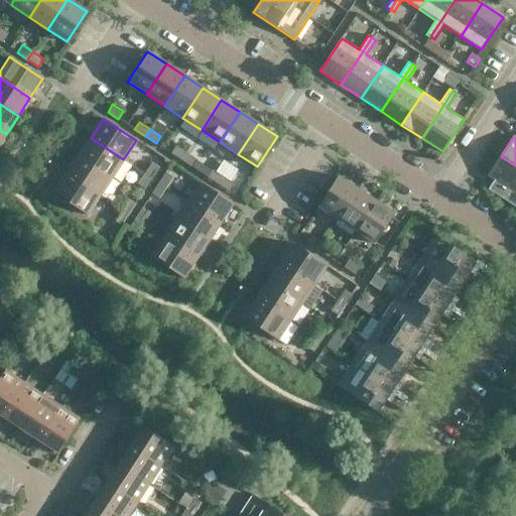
[(79,156),(111,177),(123,159),(91,138),(79,156)]
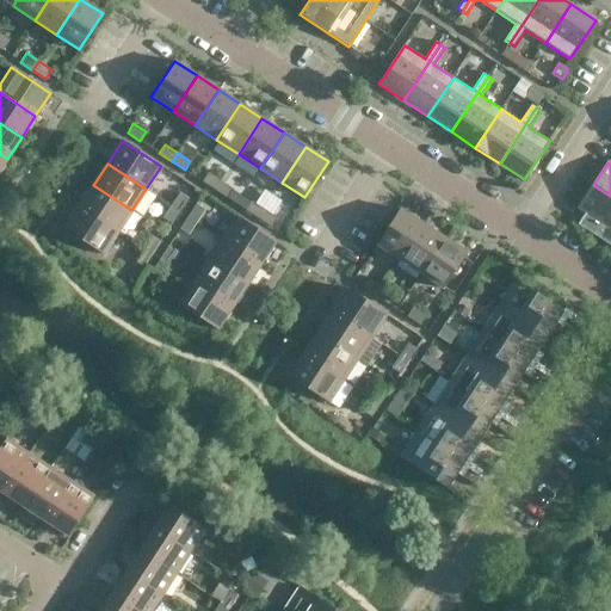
[(215,190),(221,181),(208,173),(203,181),(215,190)]
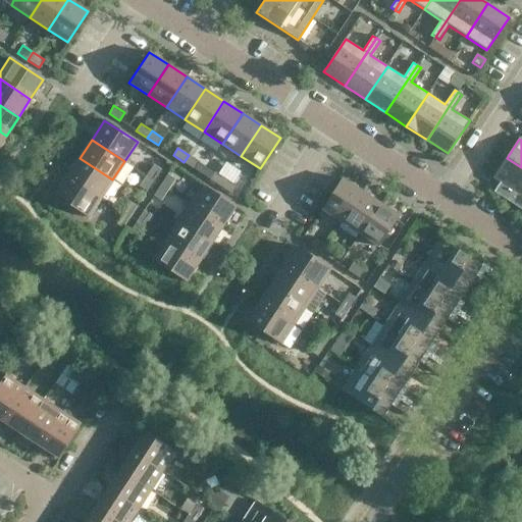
[(189,155),(184,162),(195,169),(200,162),(189,155)]
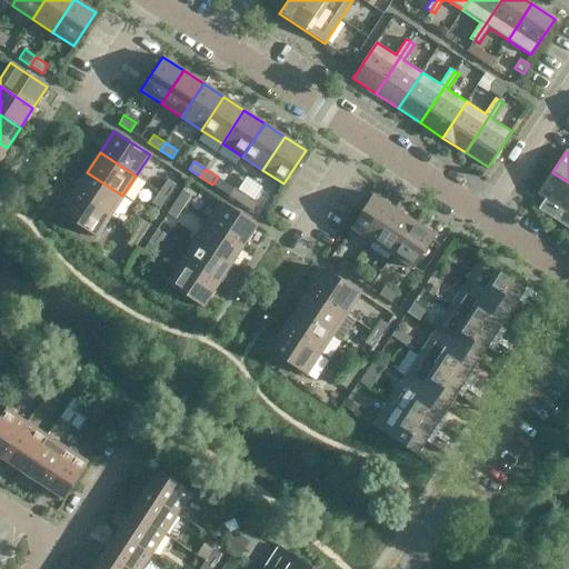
[(73,192),(109,216),(122,196),(87,172),(73,192)]
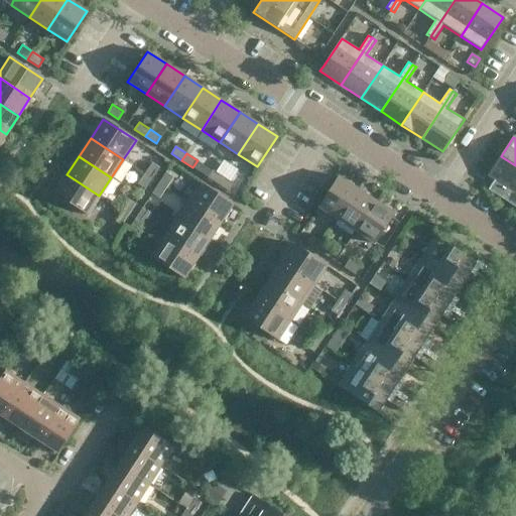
[(515,165),(501,156),(488,175),(495,179),(488,189),(515,208),(515,165)]
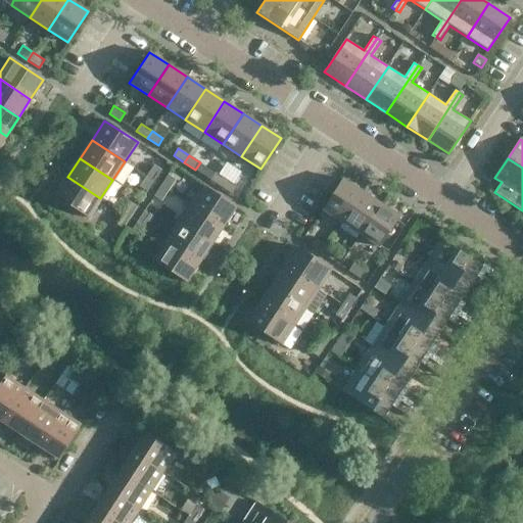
[(146,176),(154,181),(161,170),(153,164),(146,176)]
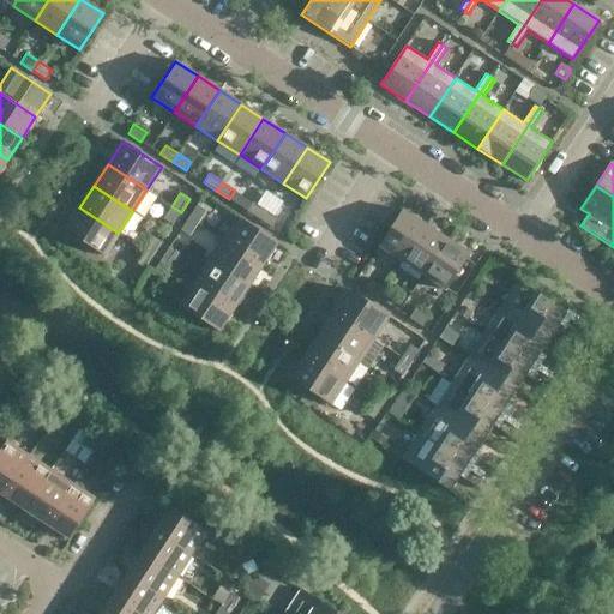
[(259,220),(265,210),(252,203),(246,211),(259,220)]
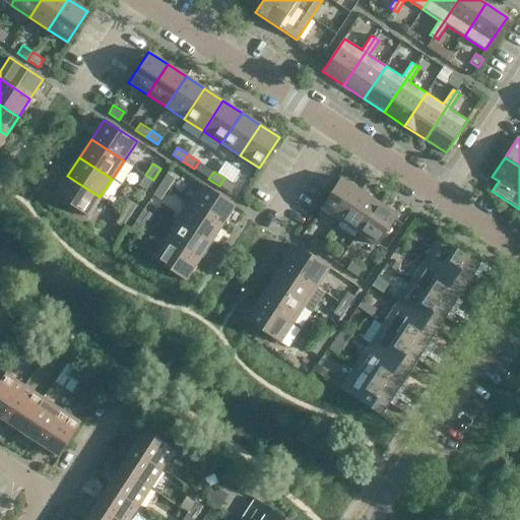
[(159,184),(167,189),(174,178),(166,173),(159,184)]
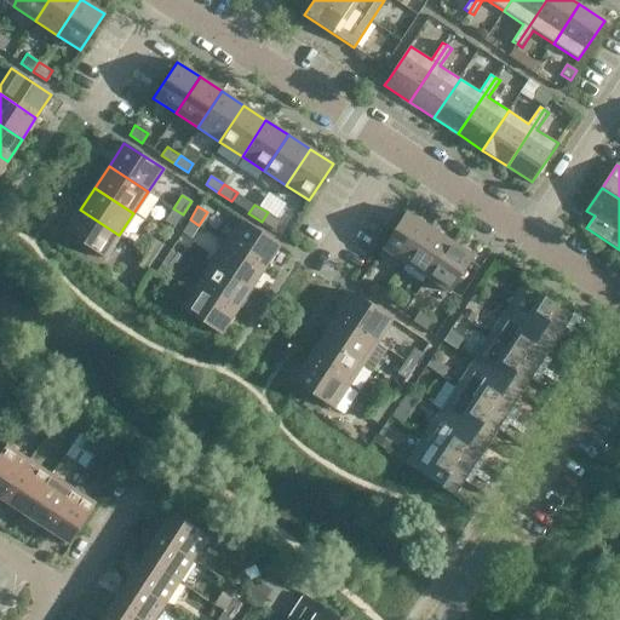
[(174,228),(183,214),(173,208),(165,220),(174,228)]
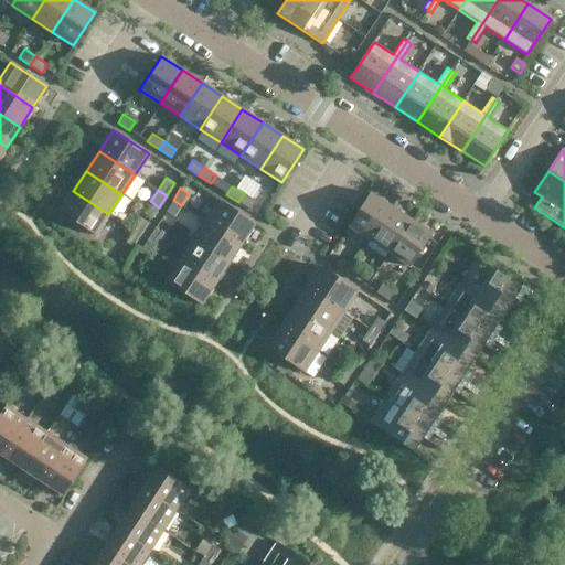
[(95,235),(108,214),(73,191),(59,212),(95,235)]
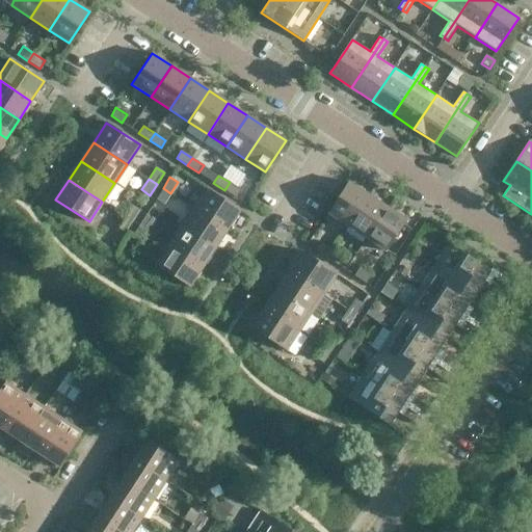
[(230,182),(224,190),(236,197),(240,189),(230,182)]
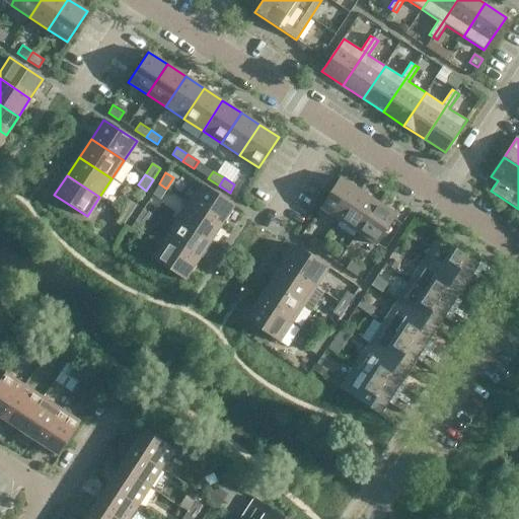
[(339,220),(359,190),(340,177),(319,208),(339,220)]
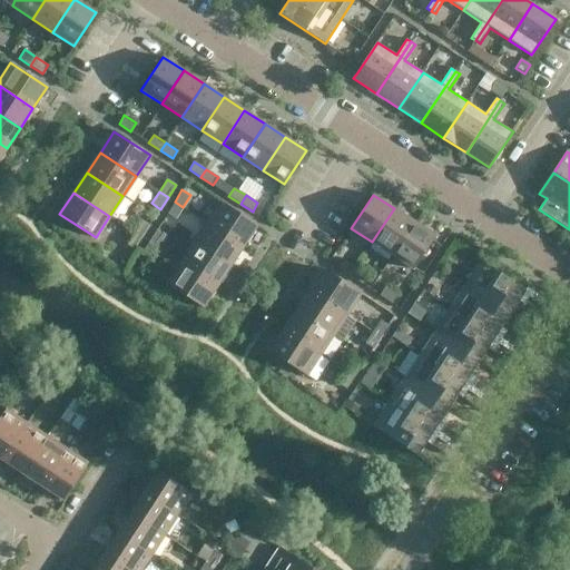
[(176,219),(183,207),(175,202),(167,214),(176,219)]
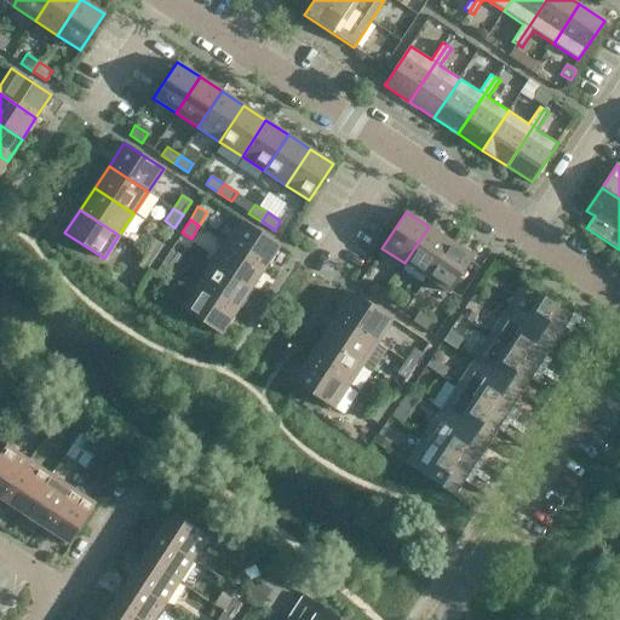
[(224,242),(264,268),(280,245),(240,219),(224,242)]
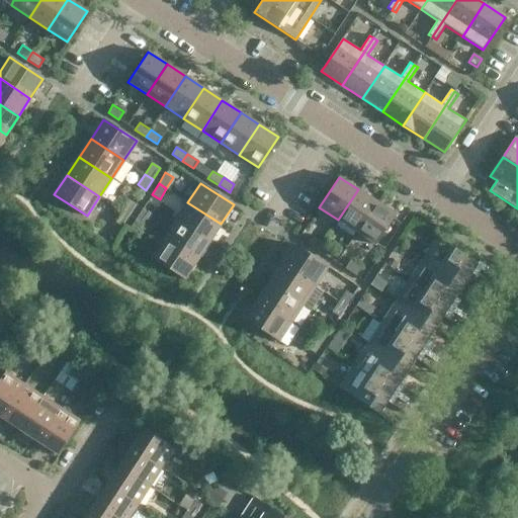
[(358,189),(338,220),(356,232),(376,201),(358,189)]
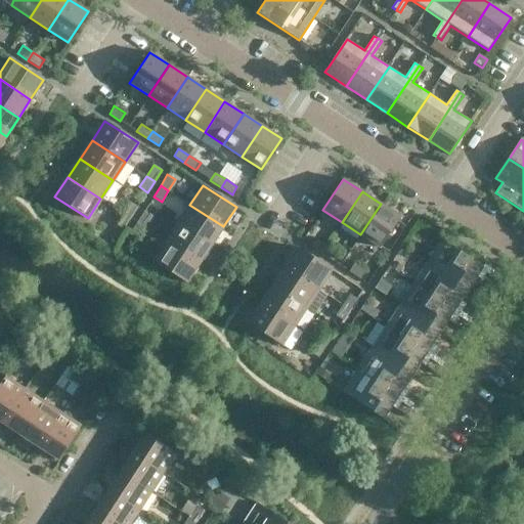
[(122,213),(130,218),(137,207),(129,202),(122,213)]
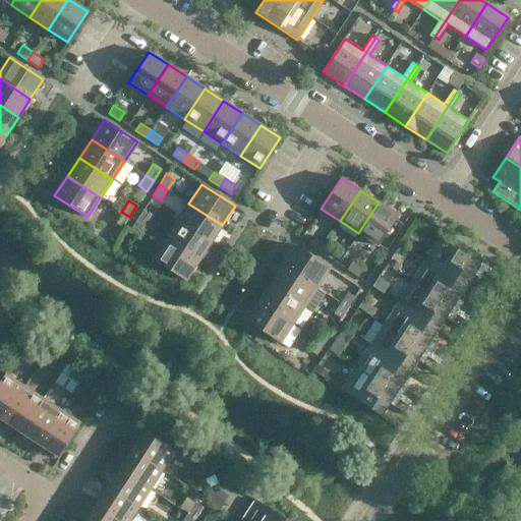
[(398,216),(379,203),(358,233),(378,246),(398,216)]
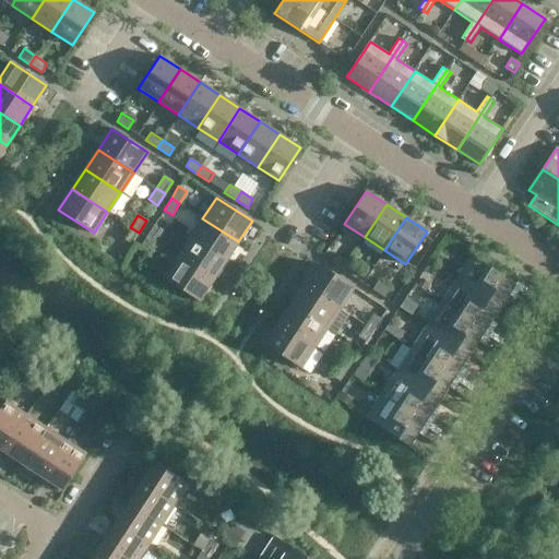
[(190,238),(225,261),(238,241),(202,218),(190,238)]
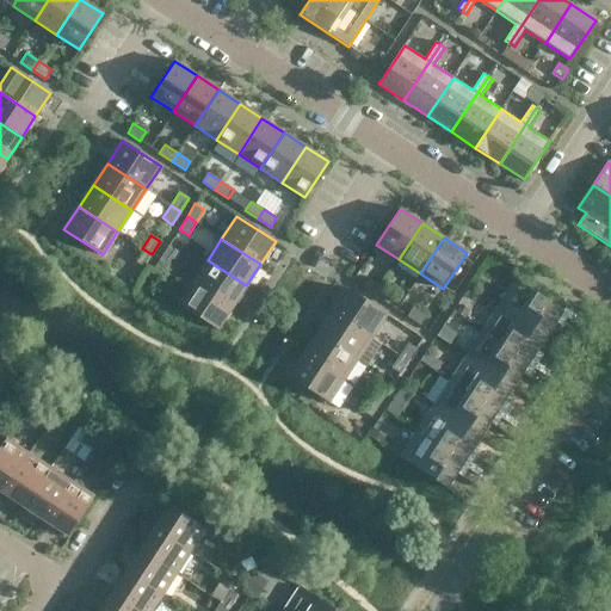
[(159,259),(168,265),(177,252),(167,246),(159,259)]
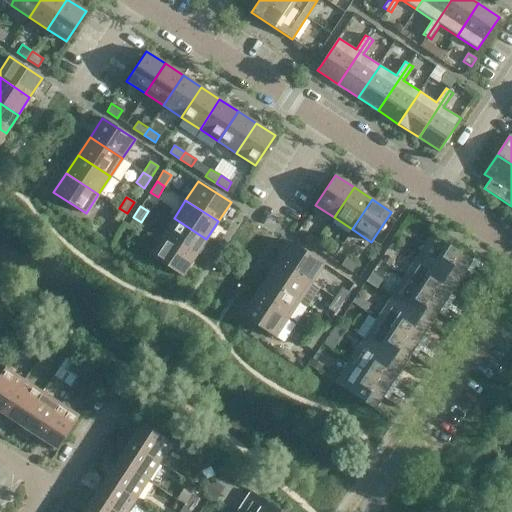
[(120,224),(127,213),(119,208),(112,218),(120,224)]
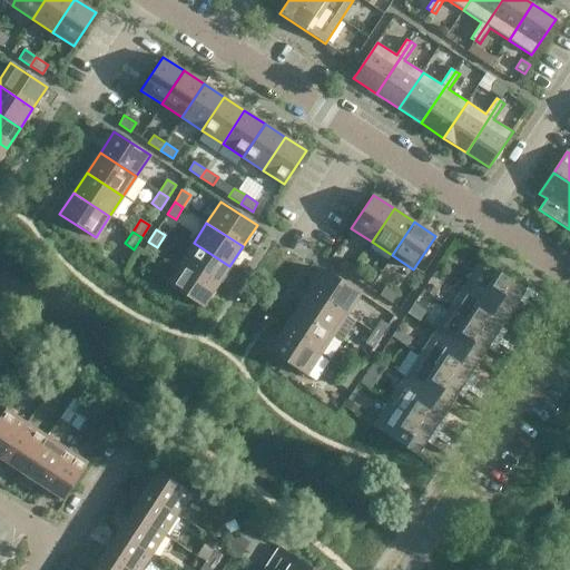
[(149,259),(157,247),(148,242),(140,254),(149,259)]
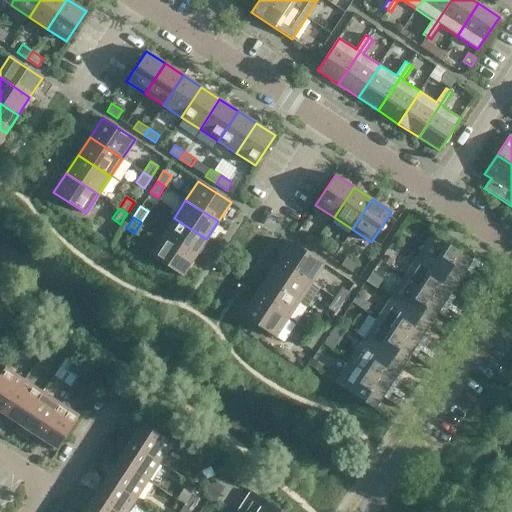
[(162,236),(195,257),(206,239),(174,218),(162,236)]
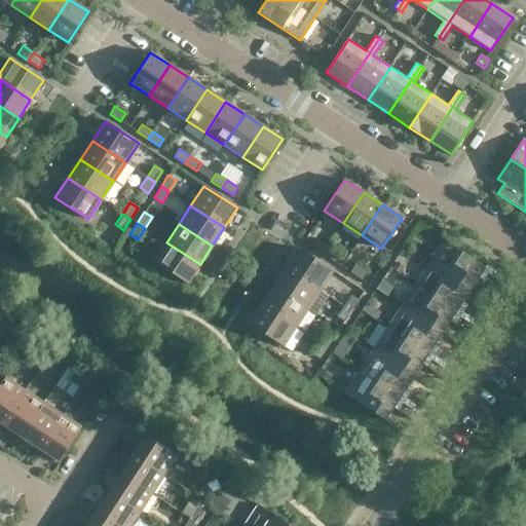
[(187,284),(199,264),(200,264),(166,242),(159,237),(146,257),(187,284)]
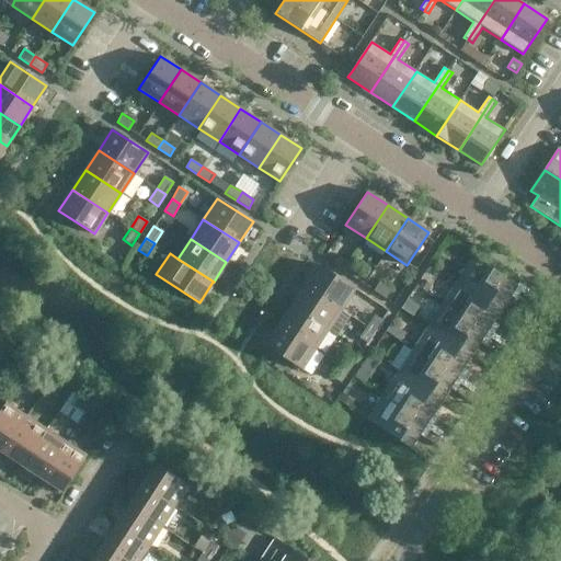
[(345,272),(350,263),(339,255),(333,263),(345,272)]
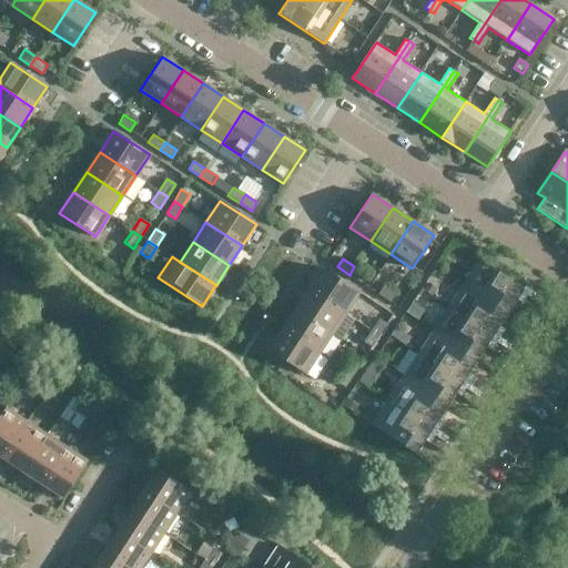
[(479,261),(464,284),(508,314),(517,301),(523,293),(533,300),(540,304),(544,298),(525,286),(524,288),(479,261)]
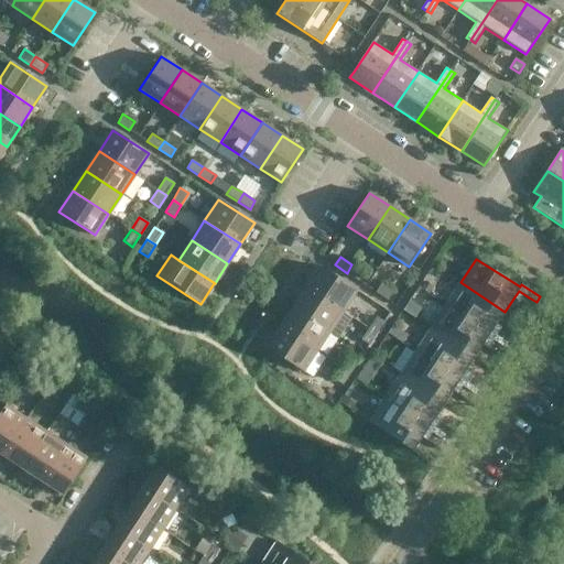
[(351,264),(347,273),(358,280),(364,272),(351,264)]
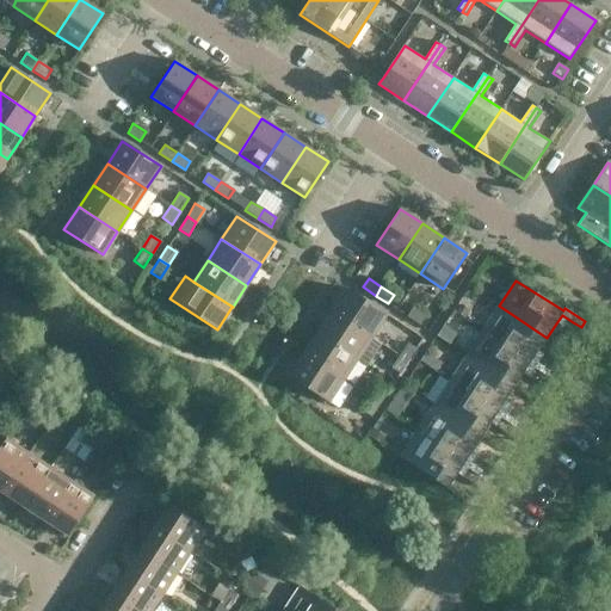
[(371,337),(387,314),(347,289),(332,312),(371,337)]
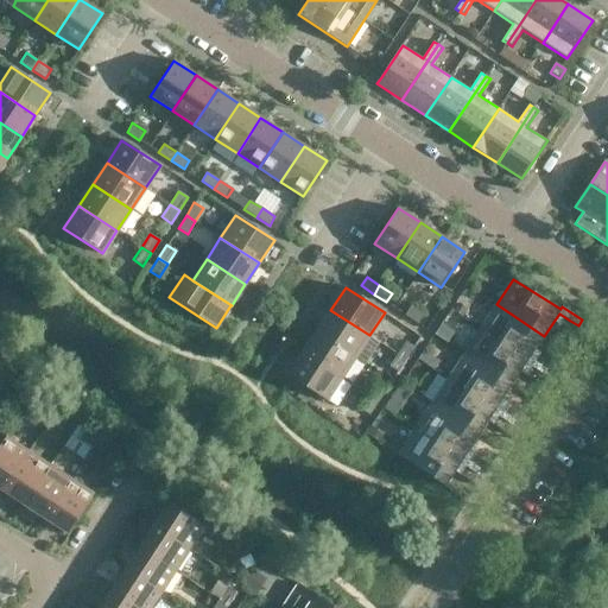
[(467,310),(457,303),(451,311),(461,317),(467,310)]
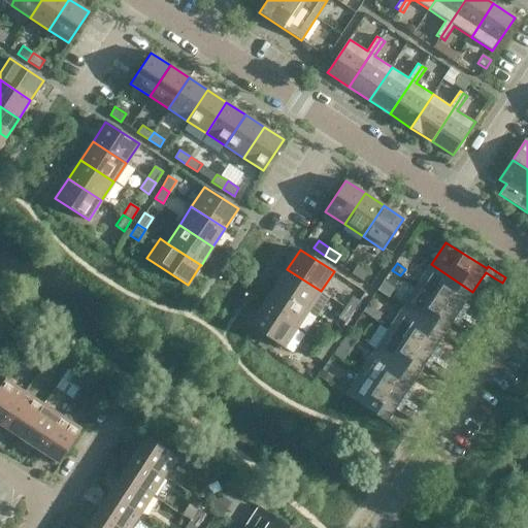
[(460,311),(464,304),(472,292),(431,264),(417,286),(458,314),(460,311)]
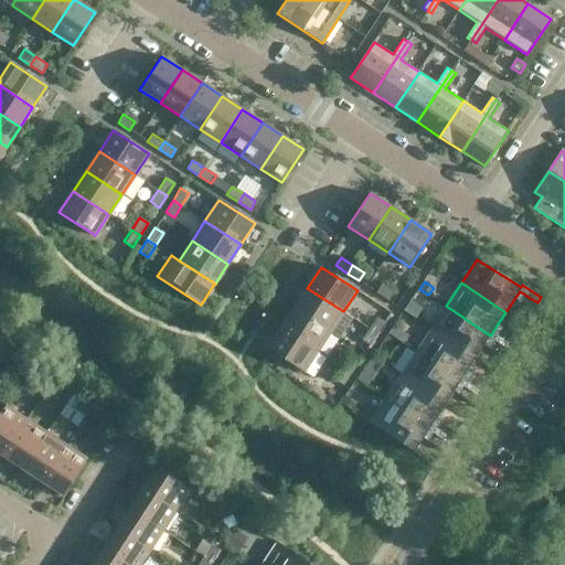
[(375,292),(387,300),(393,292),(381,284),(375,292)]
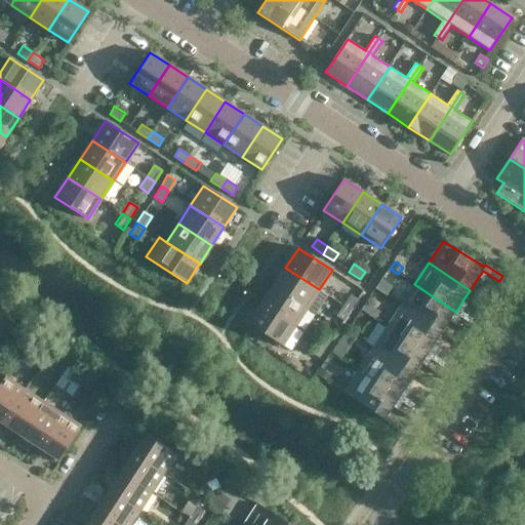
[(274,286),(307,308),(308,308),(319,289),(285,268),(274,286)]
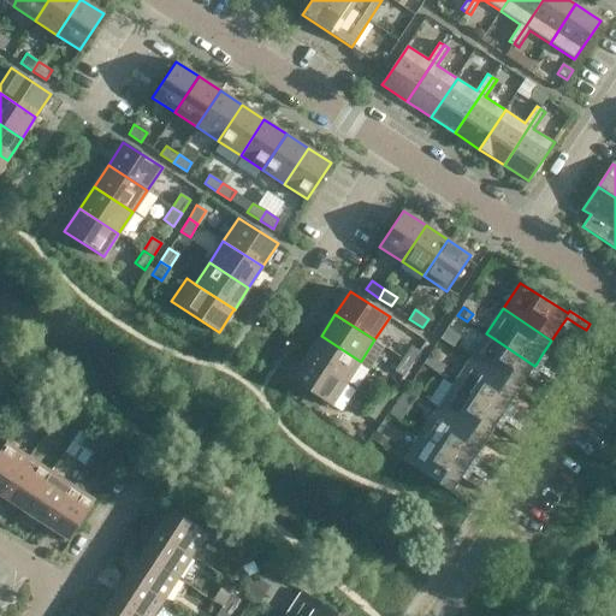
[(572,333),(578,325),(567,318),(561,326),(572,333)]
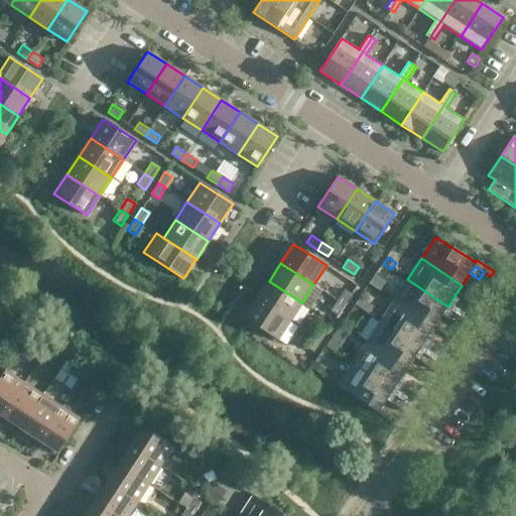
[(484,272),(479,279),(488,285),(492,280),(491,276),(484,272)]
